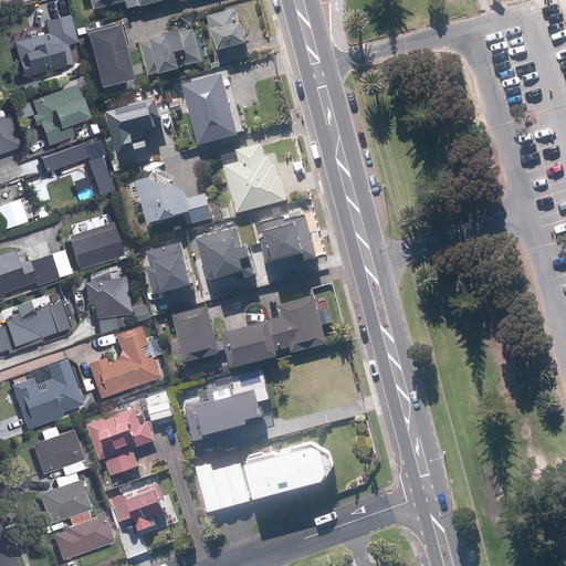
[(207,14),(220,62),(248,55),(237,10),(233,8),(207,14)]
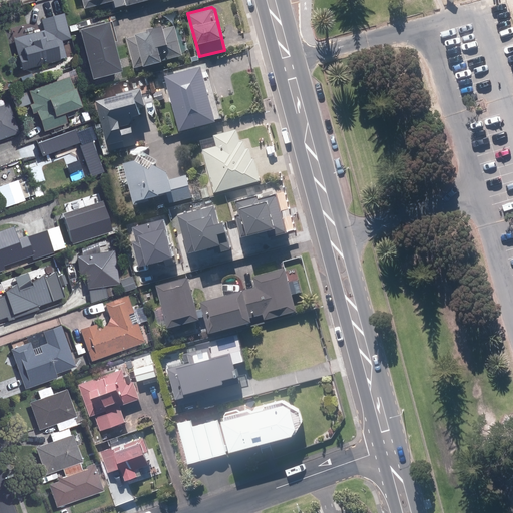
[(43,30),(13,38),(22,69),(32,66),(65,56),(55,19),(41,23),(43,30)]
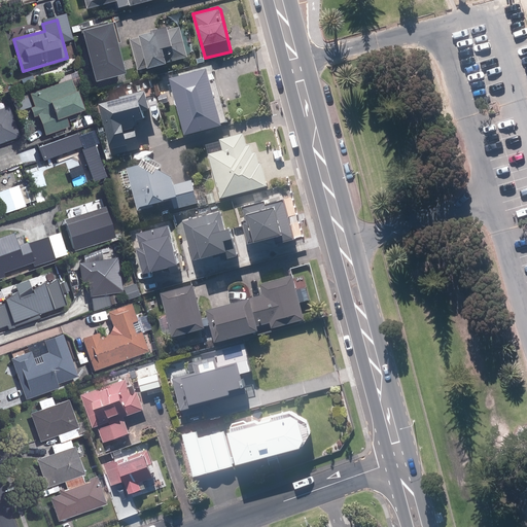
[(78,28),(90,71),(86,72),(89,79),(121,71),(108,20),(78,28)]
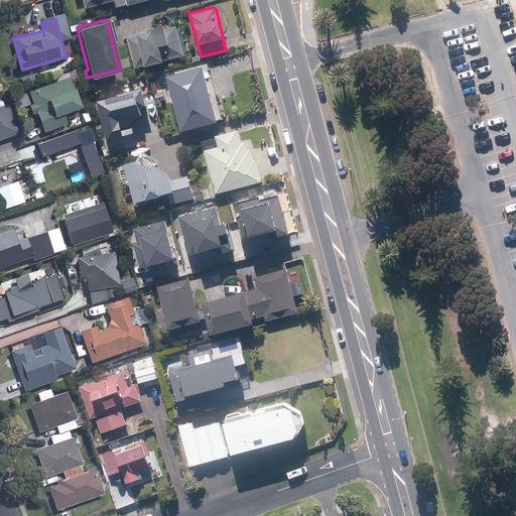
[(67,24),(60,26),(63,37),(70,35),(67,24)]
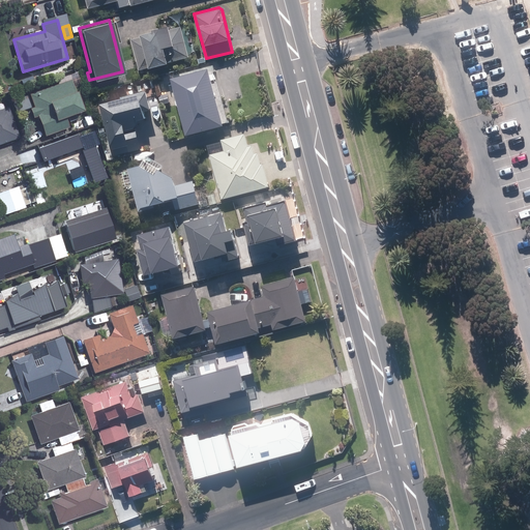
[(142,37),(133,39),(140,70),(189,57),(181,27),(160,32),(142,37)]
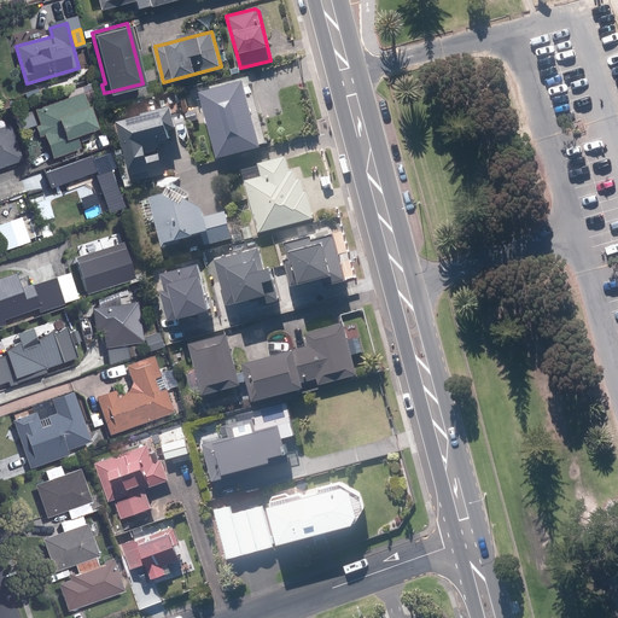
[(202,88),(219,156),(262,144),(245,77),(202,88)]
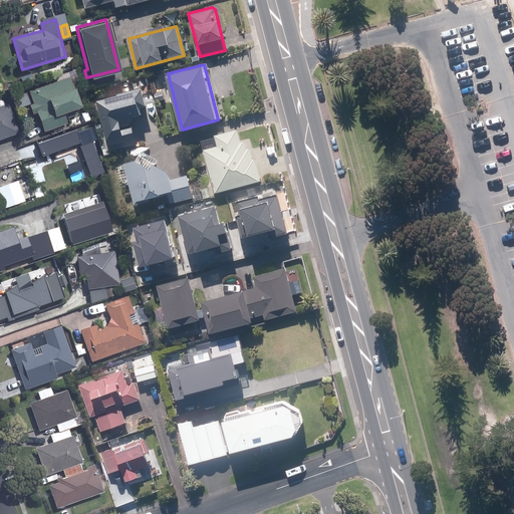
[(69,77),(29,90),(34,103),(30,104),(33,113),(38,111),(44,132),(67,123),(63,111),(79,105),(69,77)]
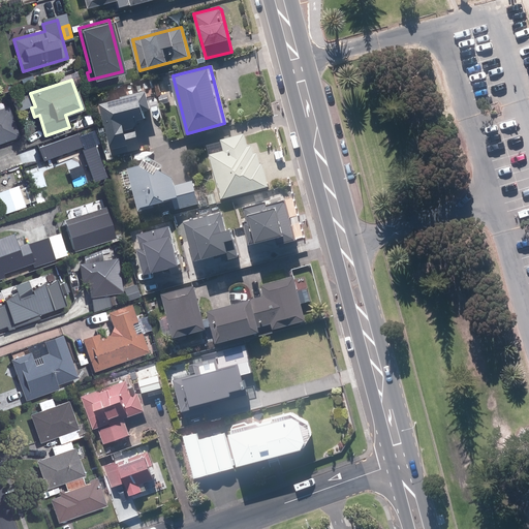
[(122,95),(122,97),(101,102),(114,148),(116,147),(118,155),(142,149),(135,124),(138,118),(146,116),(144,109),(151,107),(146,89),(122,95)]
